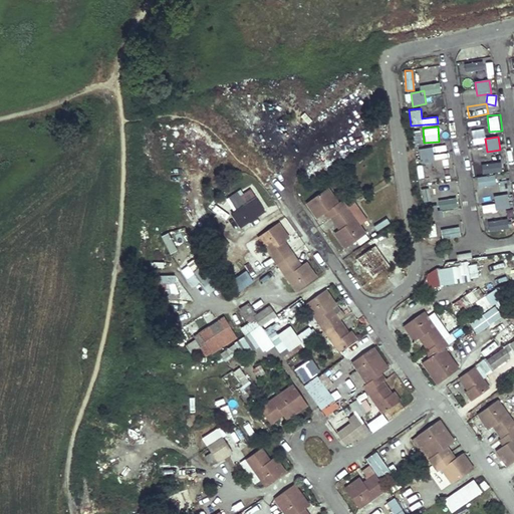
[(433,148),(419,151),(421,164),(435,161),(433,148)]
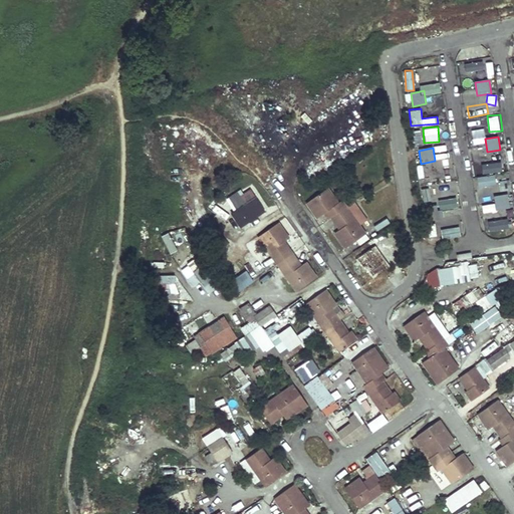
[(429,164),(419,165),(421,184),(431,183),(429,164)]
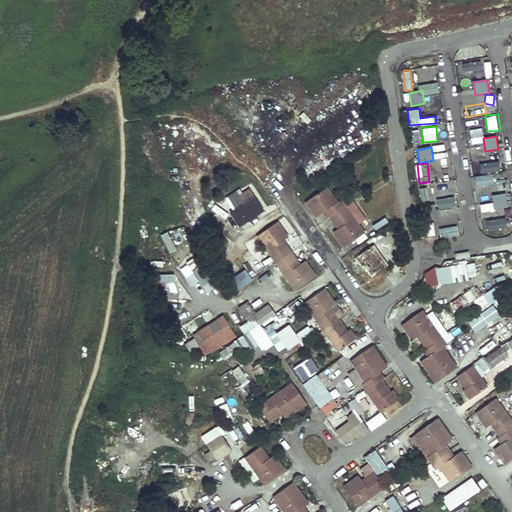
[(499,190),(509,188),(507,178),(498,180),(499,190)]
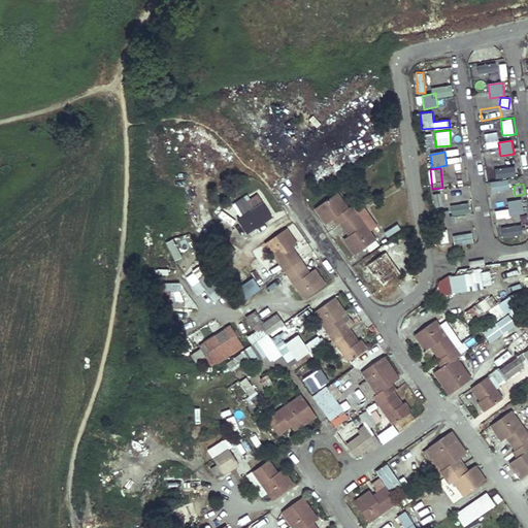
[(458,189),(434,191),(435,202),(459,200),(458,189)]
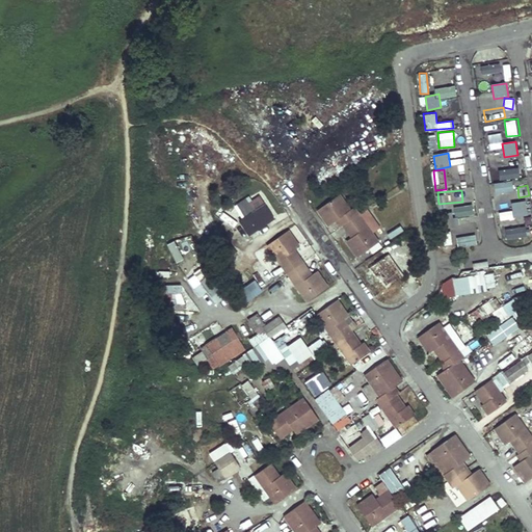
[(275,218),(258,192),(233,209),(249,235),(275,218)]
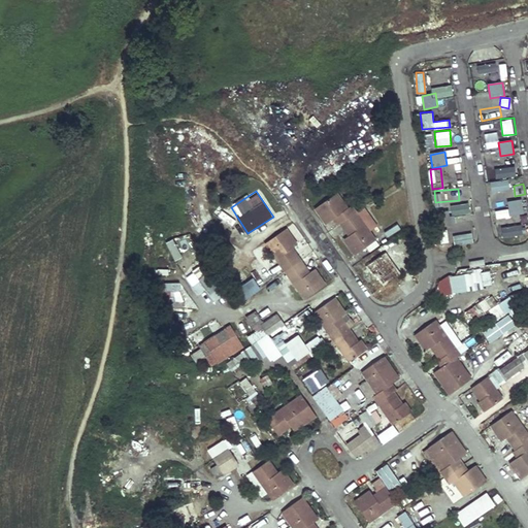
[(336,193),(314,209),(320,217),(321,216),(326,224),(335,217),(344,230),(345,229),(350,235),(343,239),(355,255),(374,240),(355,212),(350,206),(347,208),(336,193)]
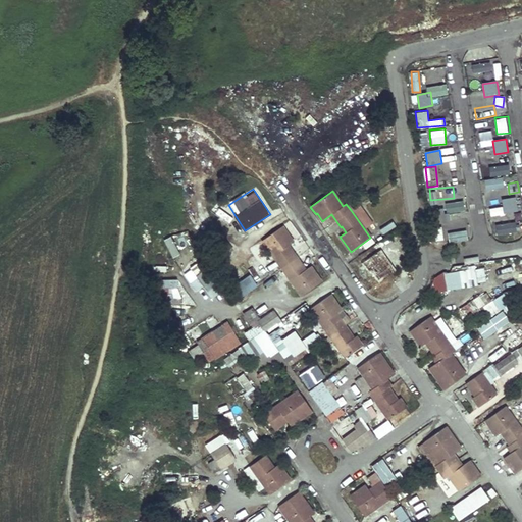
[(516,197),(502,200),(505,213),(518,210),(516,197)]
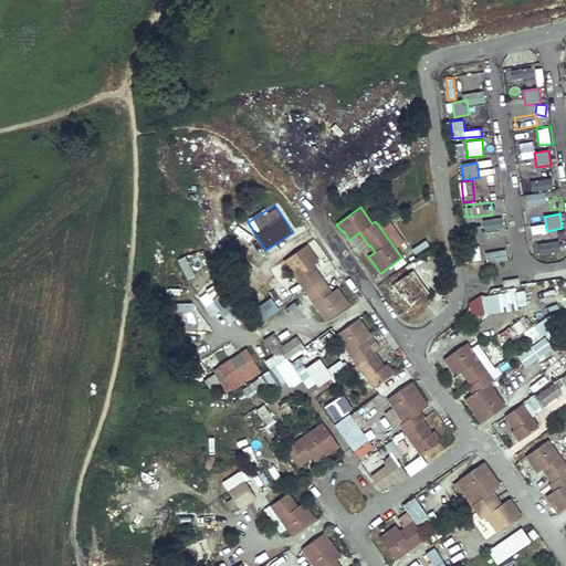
[(485,227),(471,229),(473,243),(488,241),(485,227)]
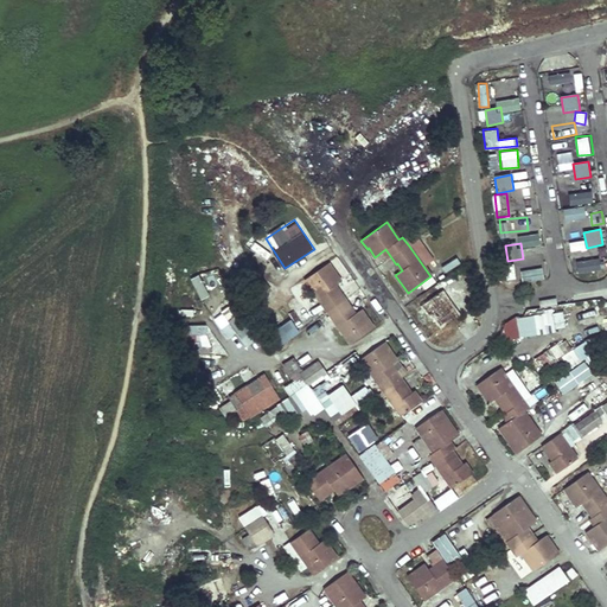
[(425,246),(417,253),(427,264),(435,259),(425,246)]
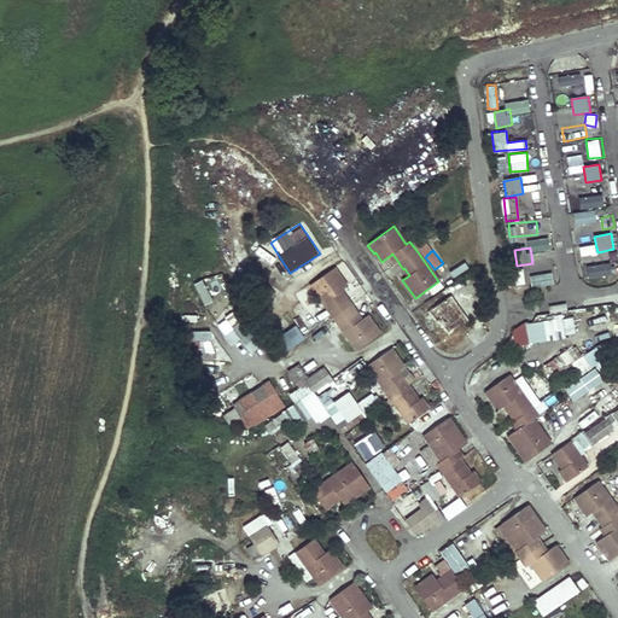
[(333,268),(309,285),(332,318),(356,350),(380,333),(367,315),(359,321),(353,314),(355,312),(345,297),(342,299),(337,292),(347,286),(333,268)]
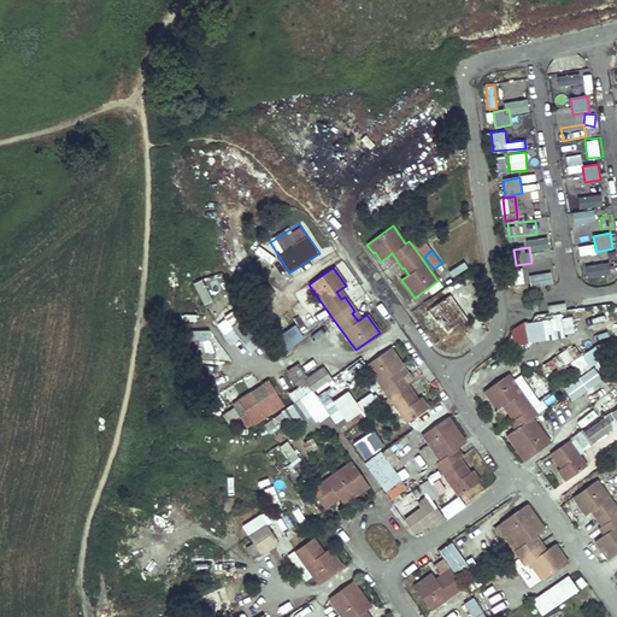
[(194,283),(204,304),(213,300),(203,280),(194,283)]
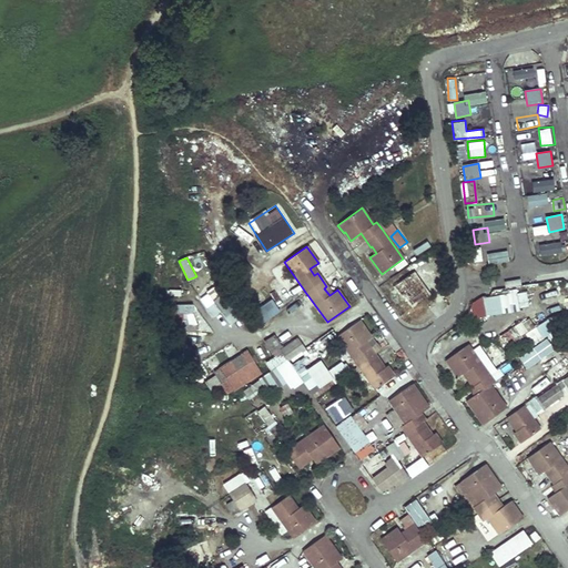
[(413,272),(394,285),(401,295),(405,293),(409,298),(407,300),(412,307),(429,295),(413,272)]
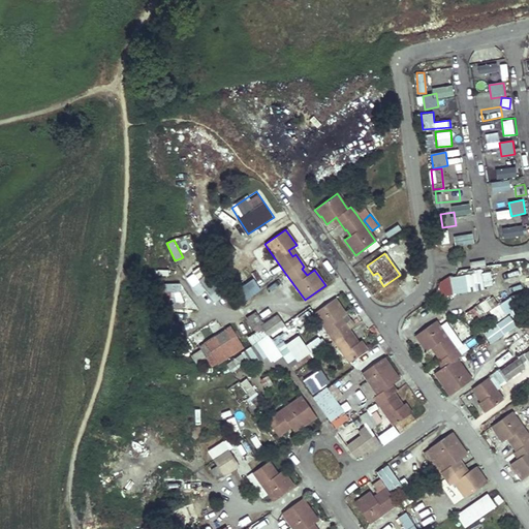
[(197,280),(215,302),(227,292),(211,270),(197,280)]
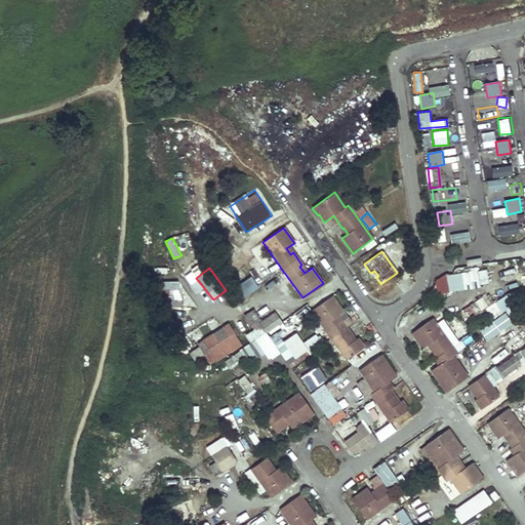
[(489,287),(488,270),(435,273),(436,291),(489,287)]
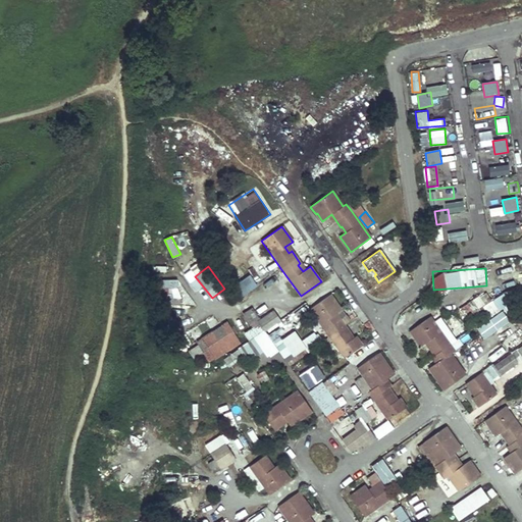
[(233,280),(244,296),(258,285),(248,271),(233,280)]
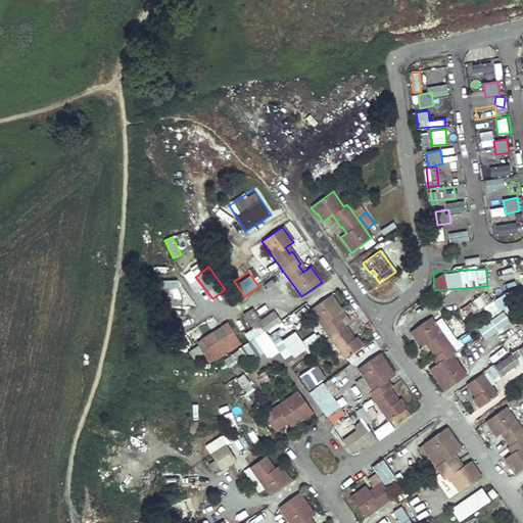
[(199,291),(203,284),(194,279),(190,286),(199,291)]
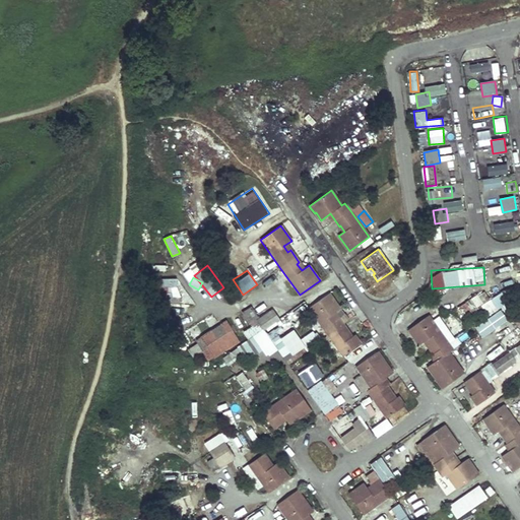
[(157,296),(178,297),(179,278),(158,278),(157,296)]
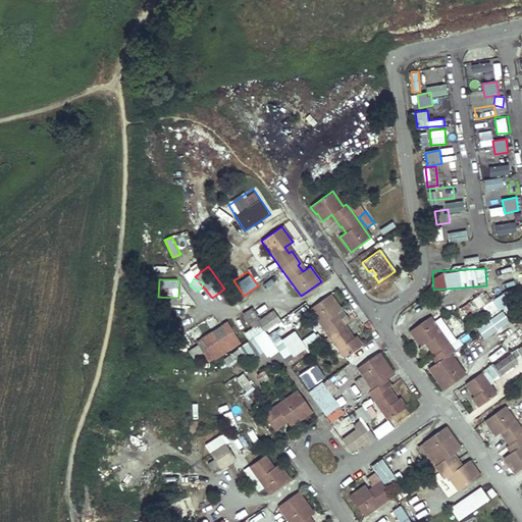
[(478,296),(468,302),(475,316),(487,310),(489,315),(510,304),(504,293),(483,305),(478,296)]
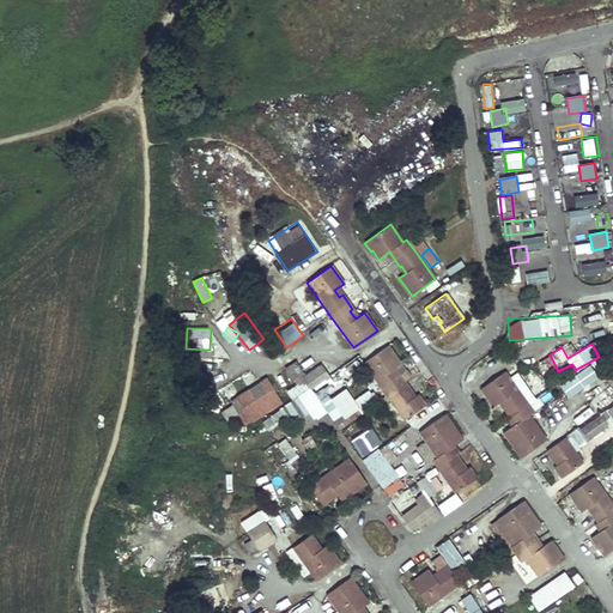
[(387,394),(405,382),(399,374),(396,376),(392,369),(400,363),(388,345),(364,362),(387,394)]
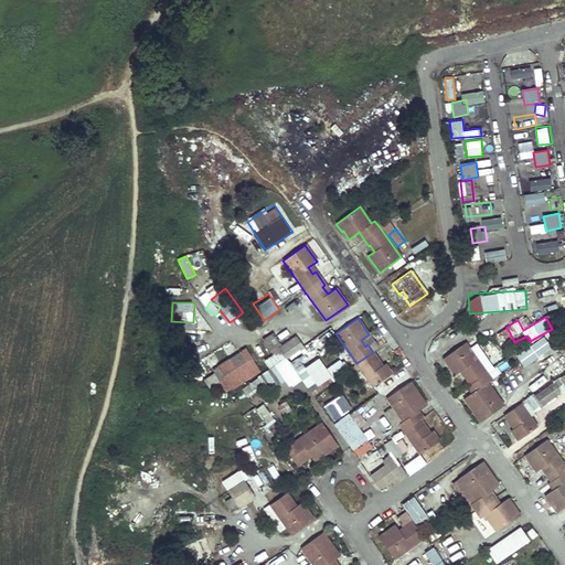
[(542,353),(556,347),(548,332),(534,340),(542,353)]
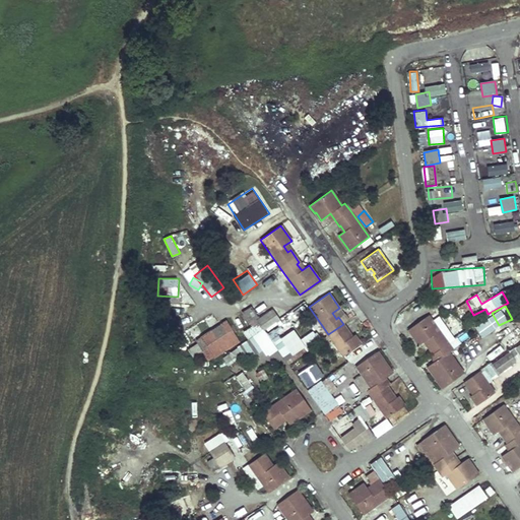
[(241,343),(251,358),(262,349),(267,356),(278,349),(265,331),(281,319),(273,309),(260,318),(253,308),(243,315),(250,326),(243,331),(248,339),(241,343)]
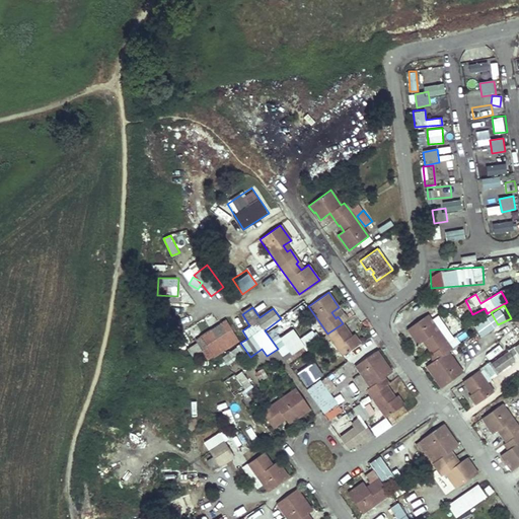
[(428,315),(406,329),(418,345),(425,340),(429,346),(427,347),(436,360),(426,367),(431,375),(433,374),(442,386),(461,373),(447,352),(451,349),(428,315)]
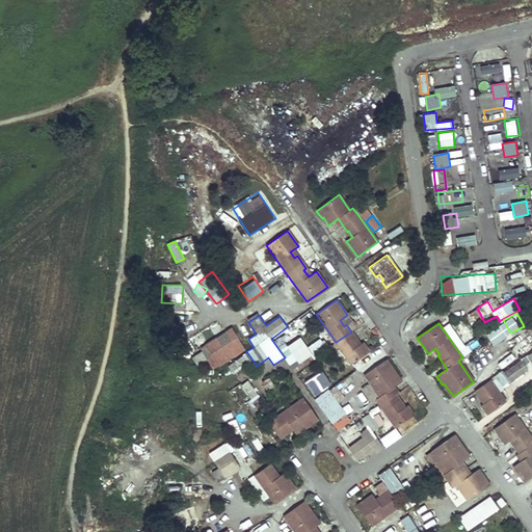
[(200,343),(210,368),(245,353),(235,328),(200,343)]
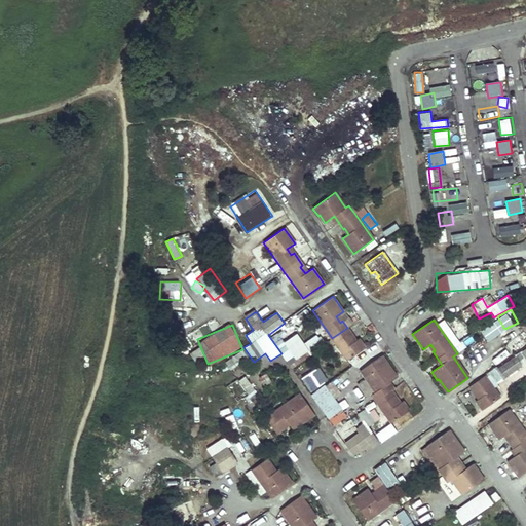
[(347,328),(332,338),(347,360),(365,348),(359,339),(353,342),(349,336),(351,335),(347,328)]
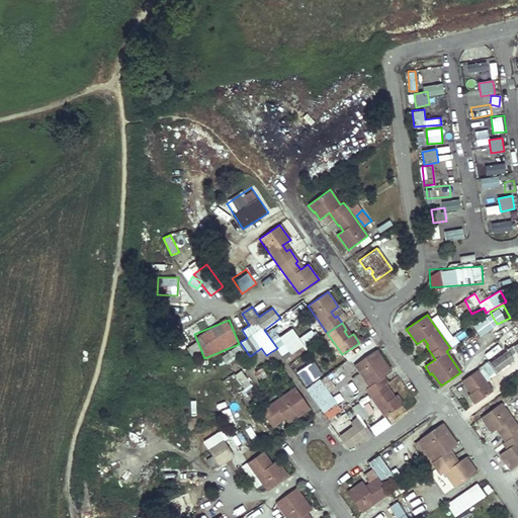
[(288,362),(308,347),(292,327),(280,336),(273,327),(266,333),(288,362)]
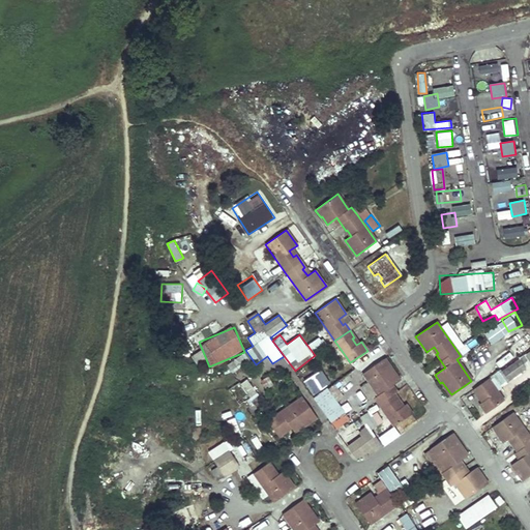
[(307,346),(316,355),(326,346),(318,336),(307,346)]
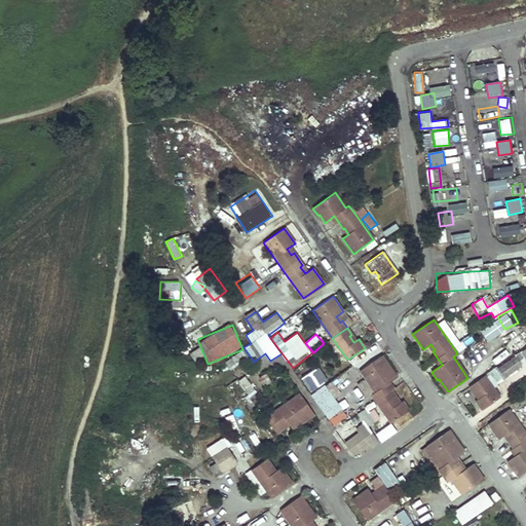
[(492,382),(525,362),(525,345),(485,370),(492,382)]
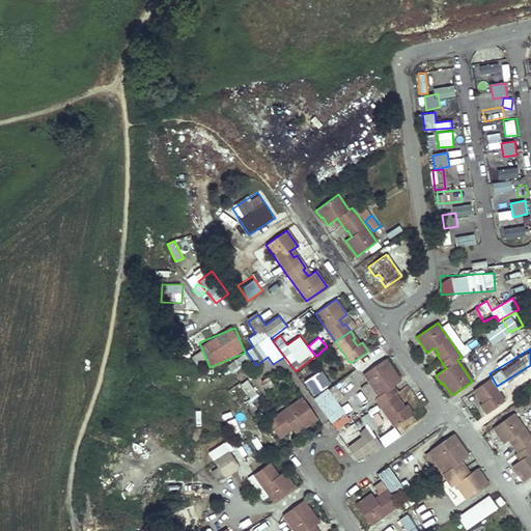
[(500,367),(514,358),(509,352),(496,361),(500,367)]
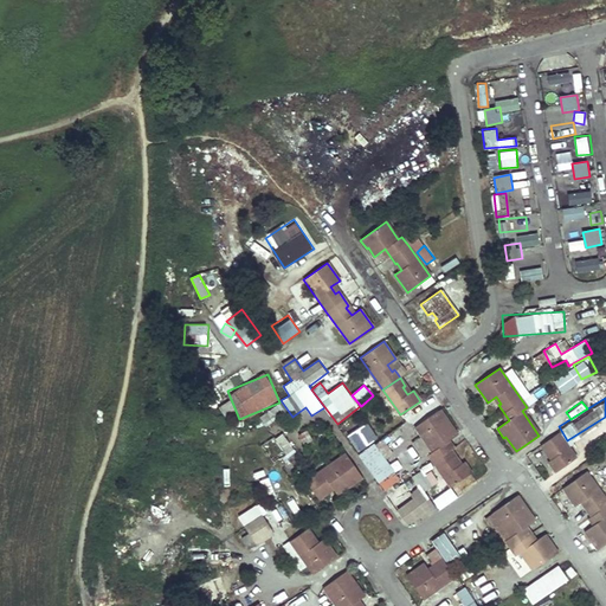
[(265,425),(287,411),(281,403),(259,417),(265,425)]
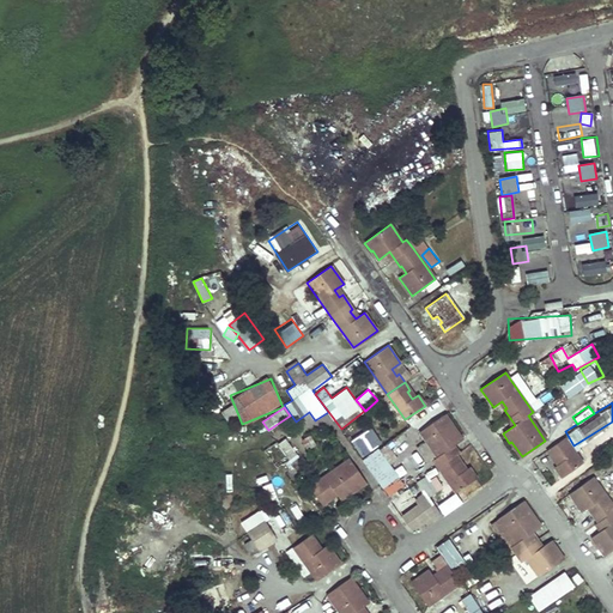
[(443,416),(419,432),(437,457),(432,461),(437,468),(455,493),(477,478),(469,467),(465,471),(460,463),(461,462),(451,448),(463,439),(456,430),(455,431),(443,416)]
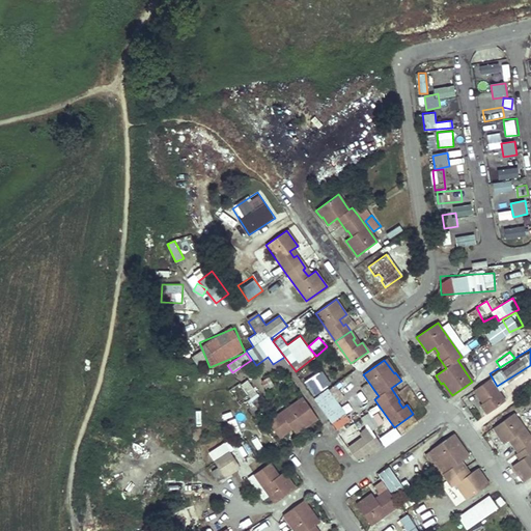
[(303,380),(312,395),(331,385),(322,368),(303,380)]
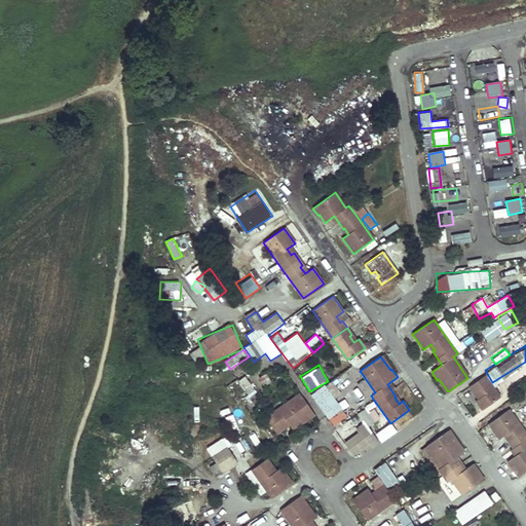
[(520,380),(525,377),(525,366),(516,370),(520,380)]
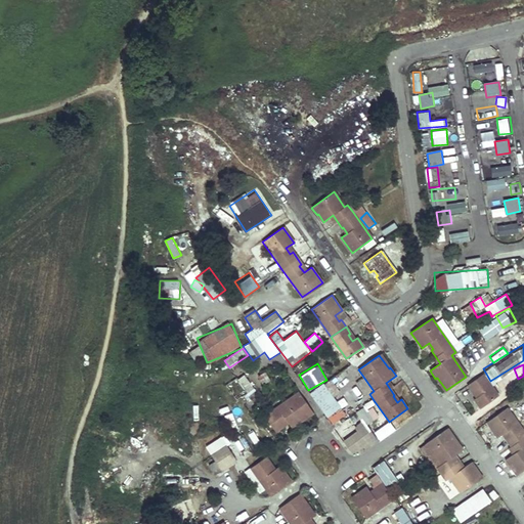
[(247,398),(257,392),(245,375),(235,381),(247,398)]
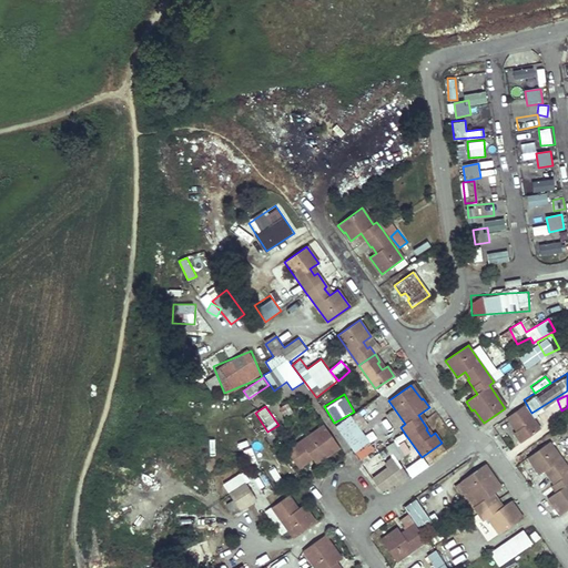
[(523,406),(507,417),(511,425),(513,424),(517,430),(514,433),(520,443),(539,429),(523,406)]
